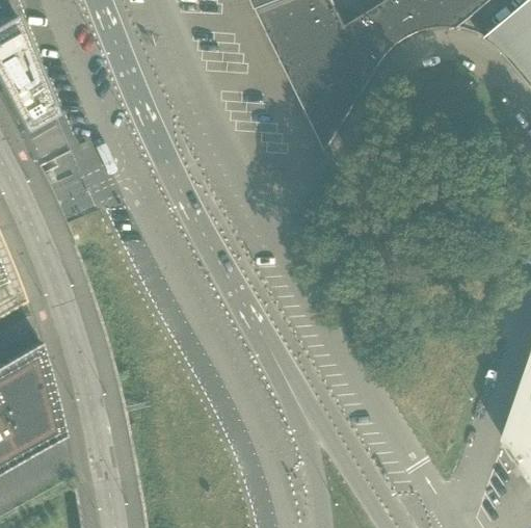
[(253,0),(257,10),(263,24),(324,148),(377,62),(381,57),(386,52),(390,47),(395,43),(400,38),(405,34),(412,31),(418,29),(424,27),(431,25),(440,25),(447,24),(454,25),(455,25),(484,0),(253,0)]
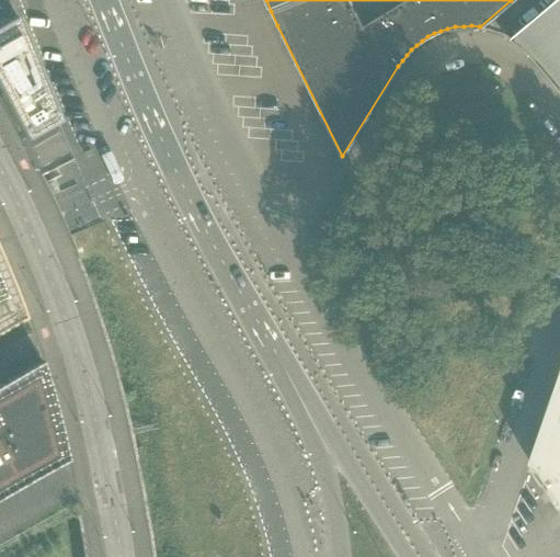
[(534,56),(559,87),(559,0),(553,0),(511,37),(523,45),(534,56)]
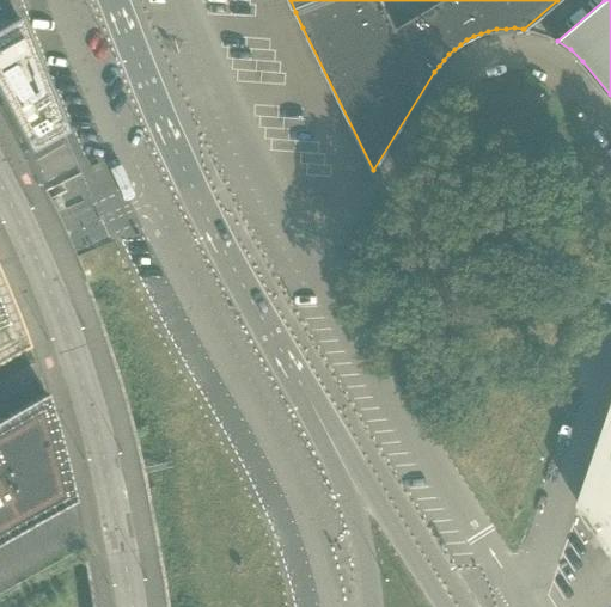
[(0,103),(24,148),(61,127),(16,12),(0,20),(0,103)]
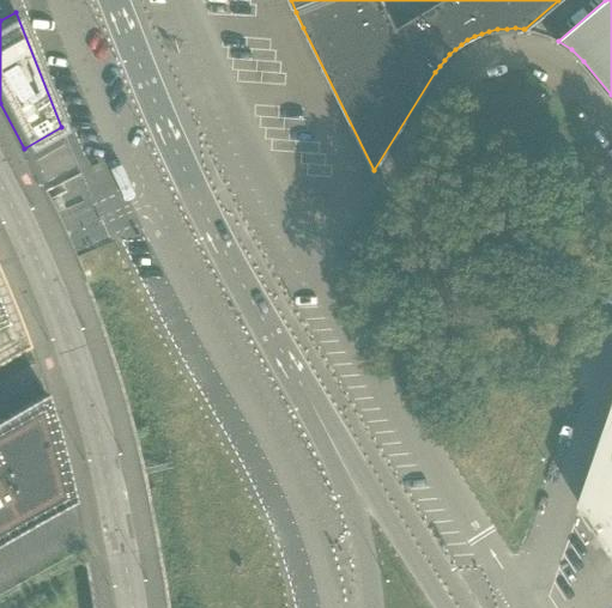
[(0,357),(28,342),(1,278),(0,275),(0,357)]
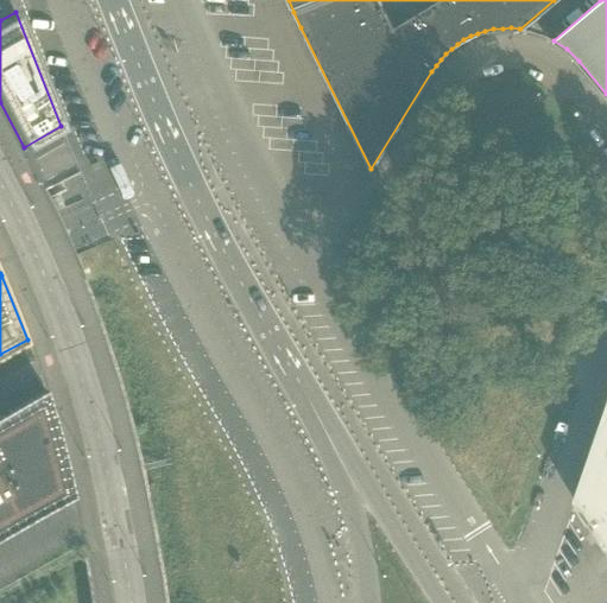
[(0,532),(70,493),(62,457),(54,421),(43,386),(0,410),(0,532)]
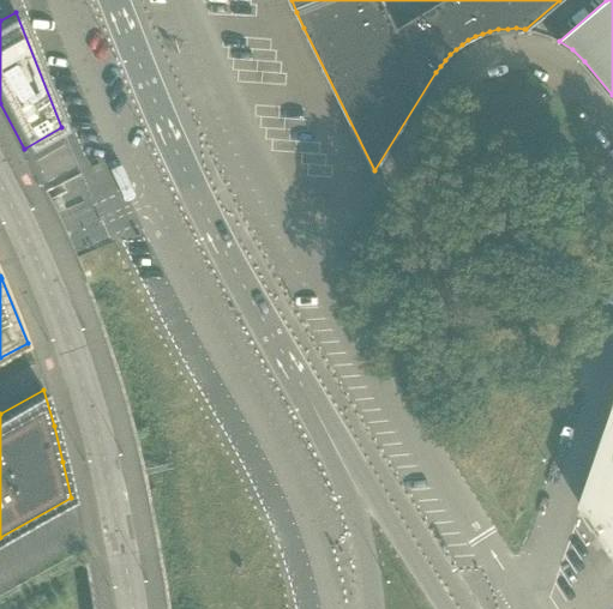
[(612,406),(582,499),(580,505),(598,534),(612,556),(612,406)]
